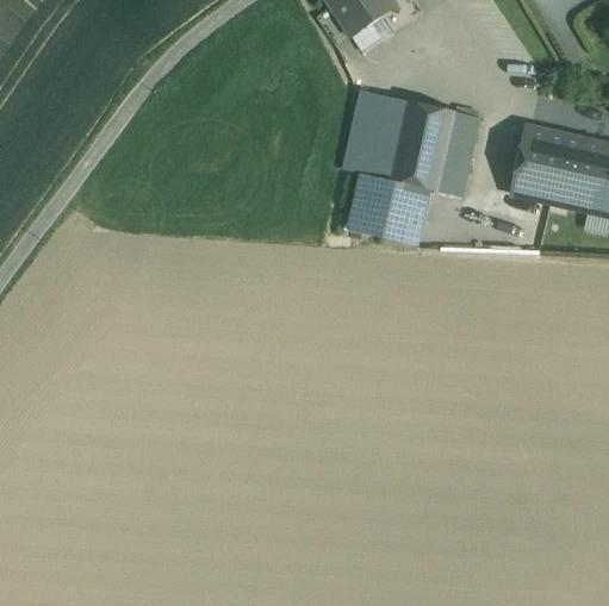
[(328,0),(350,35),(379,16),(396,5),(392,0),(328,0)]
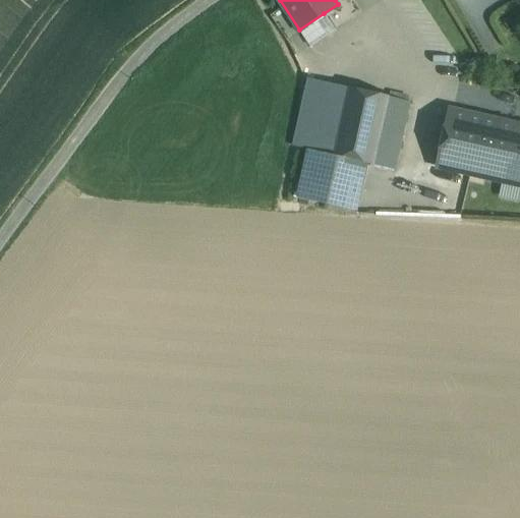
[(324,13),(299,30),(309,44),(333,27),(324,13)]
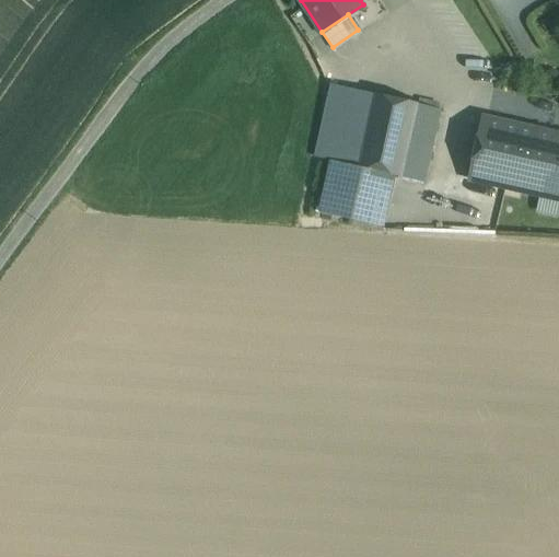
[(371,91),(329,82),(314,154),(330,159),(356,164),(371,91)]
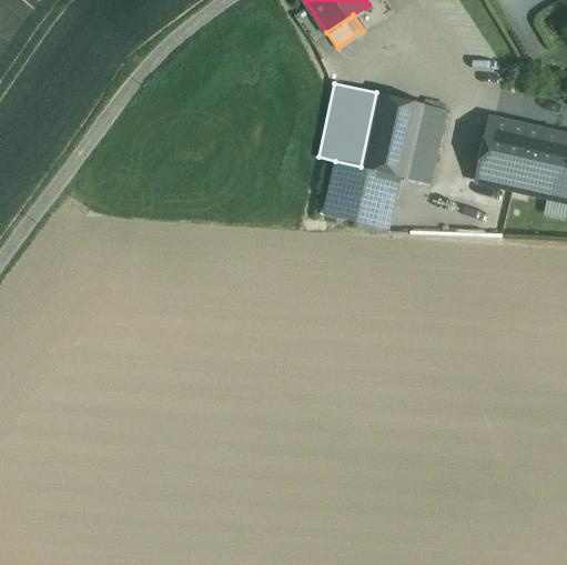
[(424,103),(376,92),(361,167),(401,175),(408,178),(424,103)]
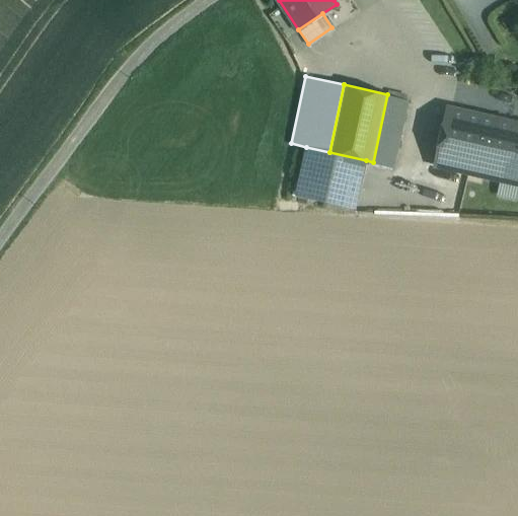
[(408,99),(387,94),(373,162),(393,166),(408,99)]
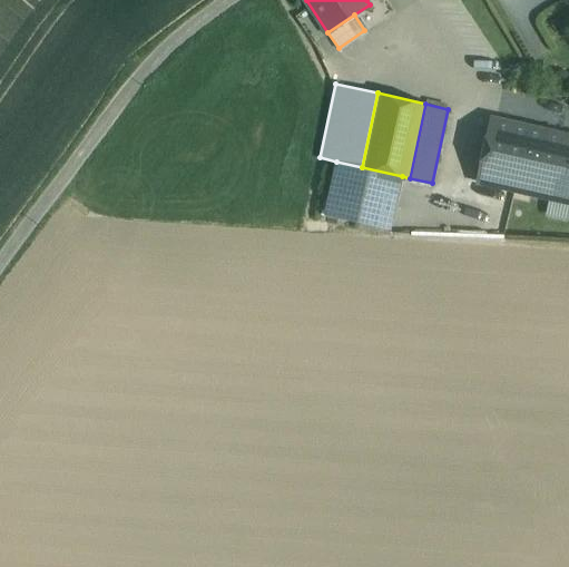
[(548,133),(492,119),(479,178),(535,192),(548,133)]
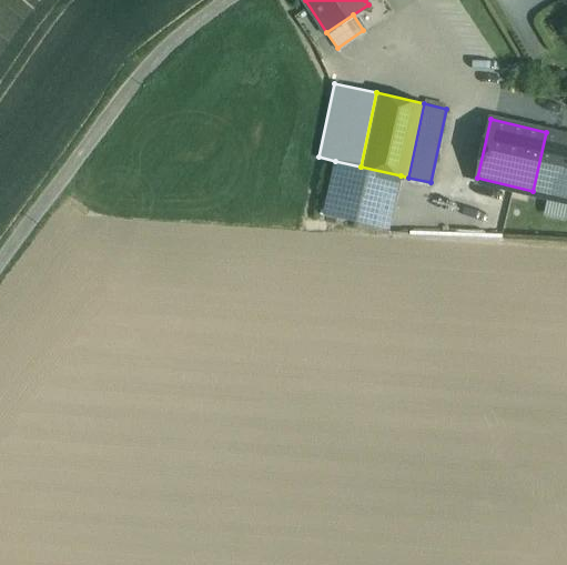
[(566,135),(546,132),(533,191),(566,198),(566,135)]
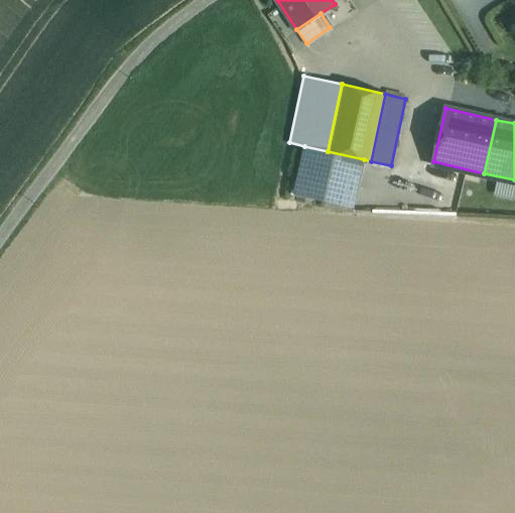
[(328,151),(304,146),(294,194),(353,208),(364,159),(328,151)]
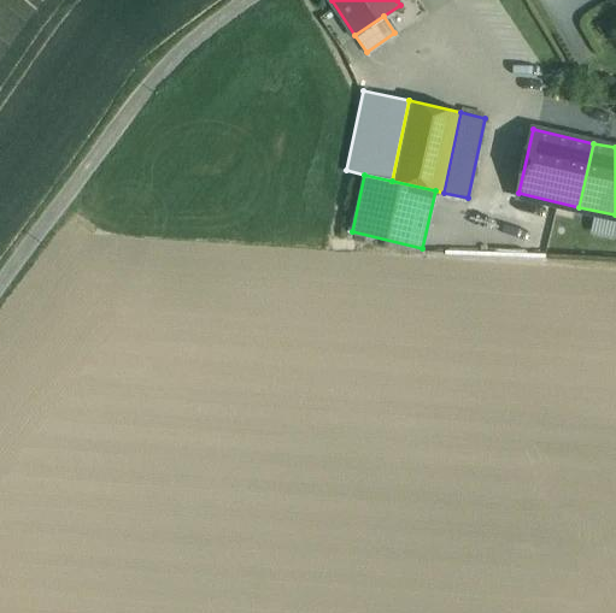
All buildings are outlined.
